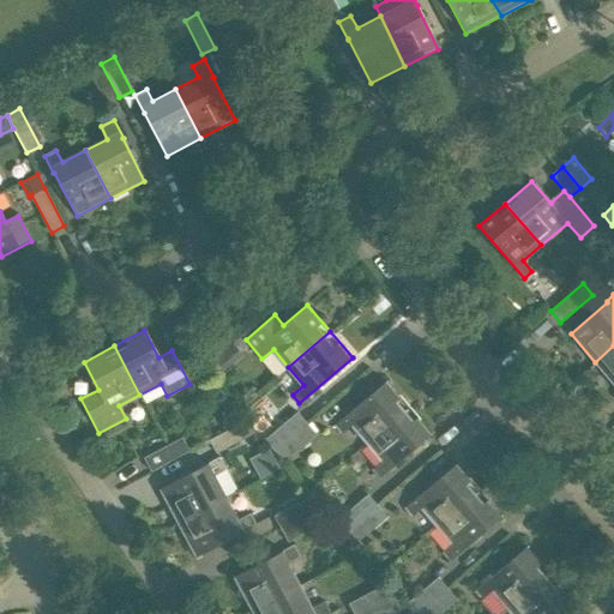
[(244,354),(235,345),(216,362),(223,372),(244,354)]
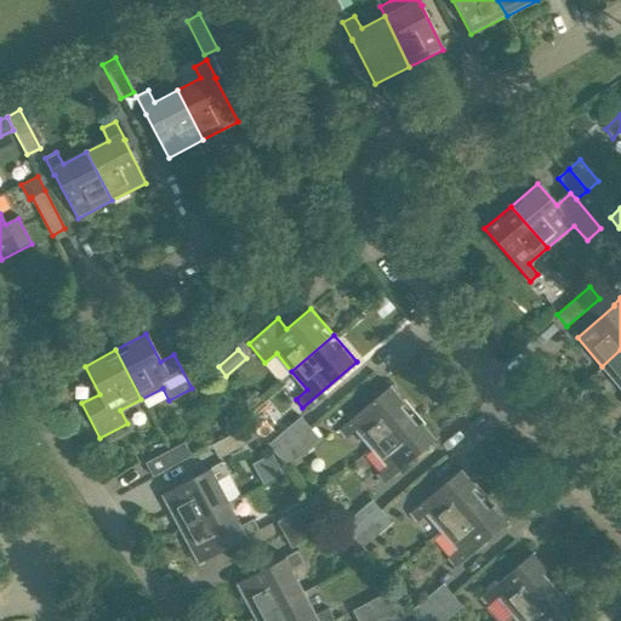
[(620,349),(602,366),(620,388),(620,349)]
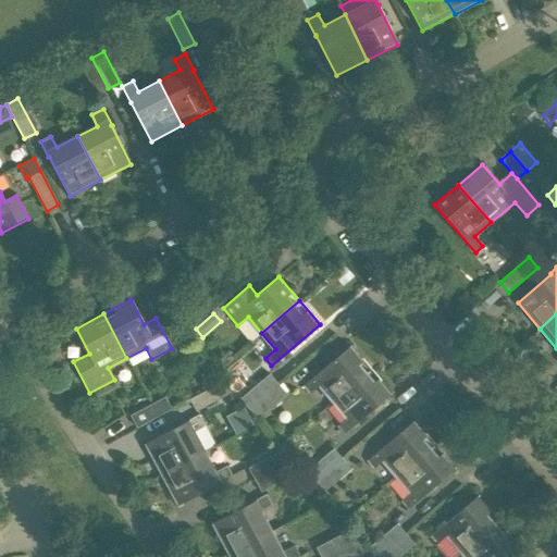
[(188,314),(180,322),(186,331),(195,323),(188,314)]
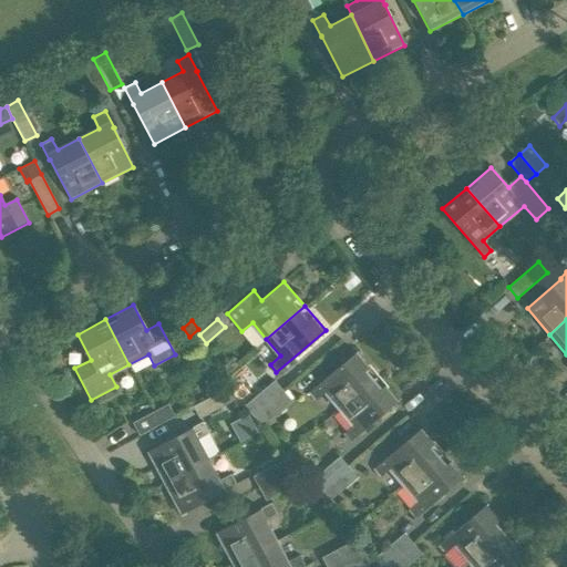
[(339,409),(377,375),(357,351),(308,393),(315,401),(325,392),(339,409)]
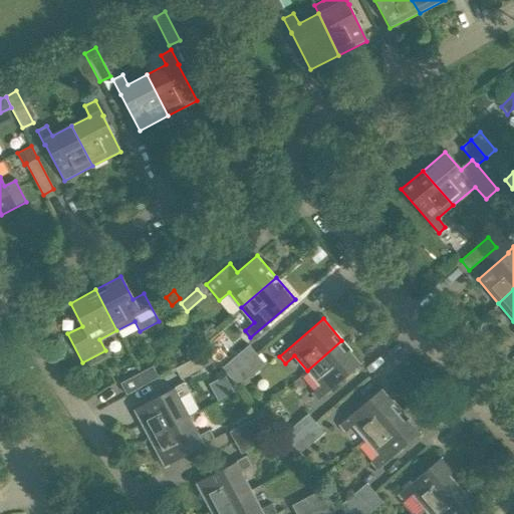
[(316,401),(360,362),(341,340),(307,370),(319,386),(310,393),(316,401)]
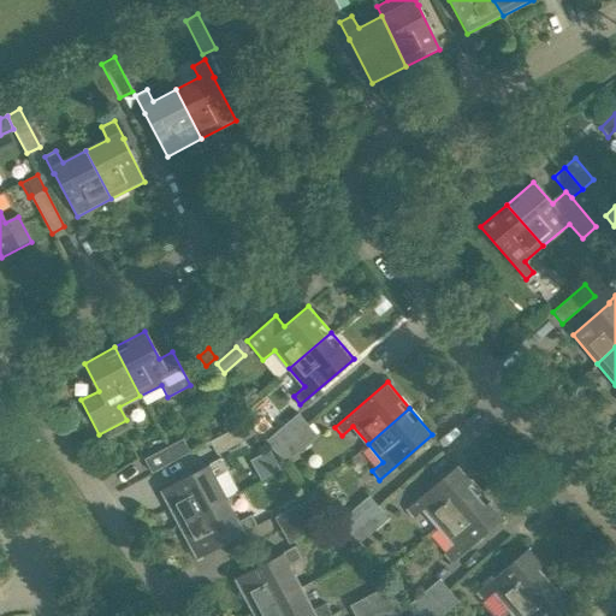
[(274,451),(307,424),(297,413),(265,440),(274,451)]
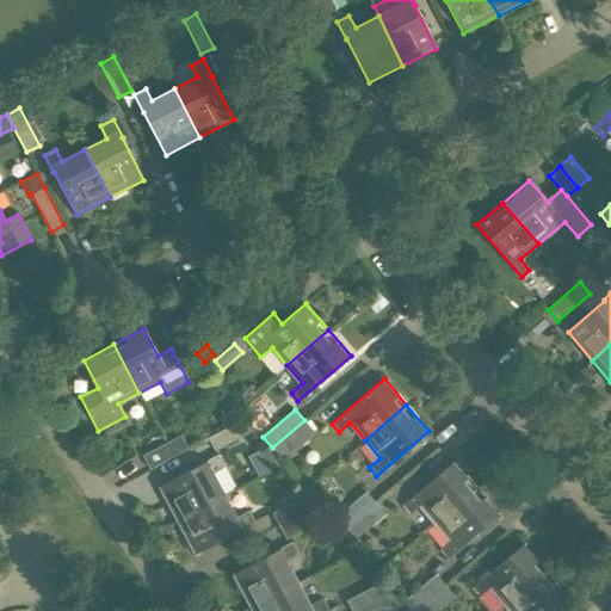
[(215,449),(252,430),(246,417),(208,437),(215,449)]
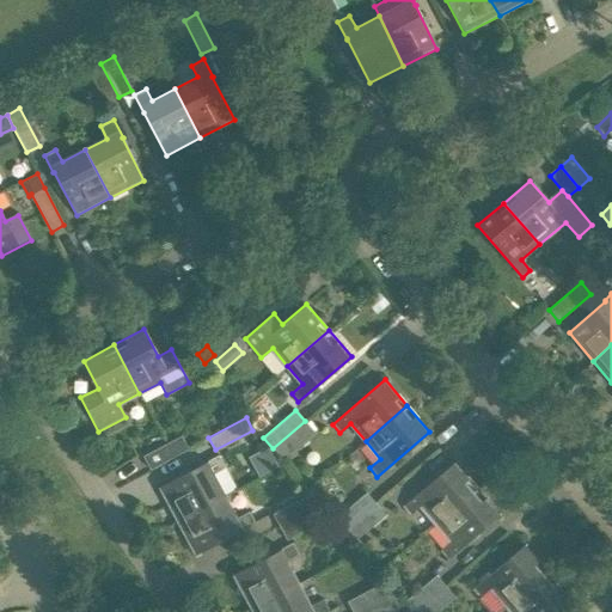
[(282,460),(314,433),(305,421),(273,448),(282,460)]
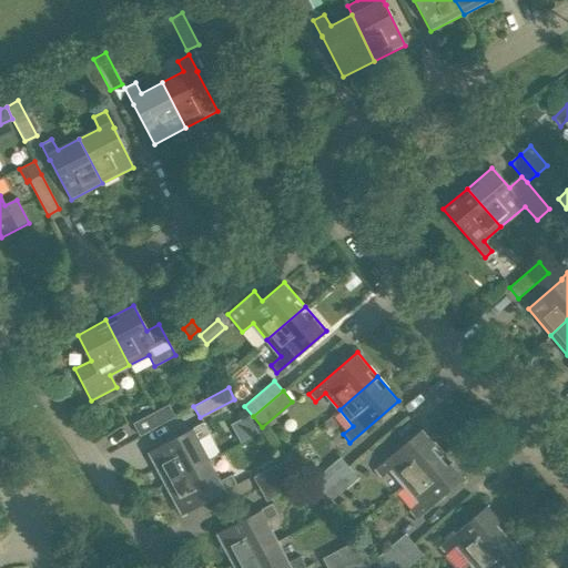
[(139,435),(174,416),(168,404),(132,422),(139,435)]
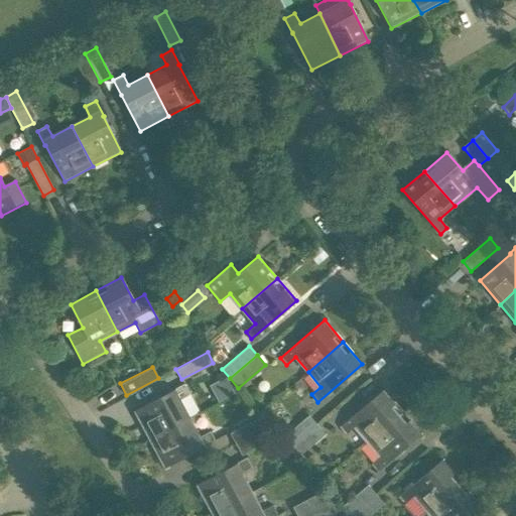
[(148,438),(189,417),(179,398),(189,393),(184,382),(168,391),(168,392),(134,410),(148,438)]
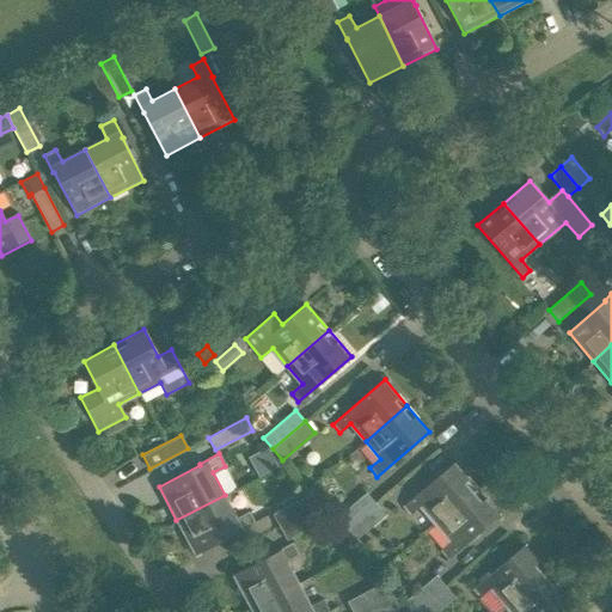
[(435,524),(477,488),(454,461),(402,506),(409,514),(420,506),(435,524)]
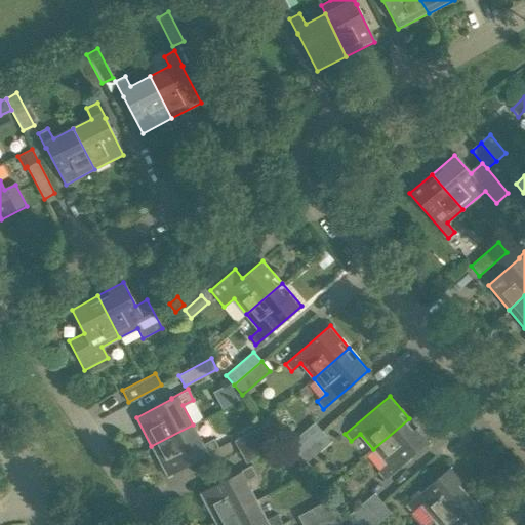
[(384,479),(429,441),(409,418),(373,449),(387,463),(376,472),(384,479)]
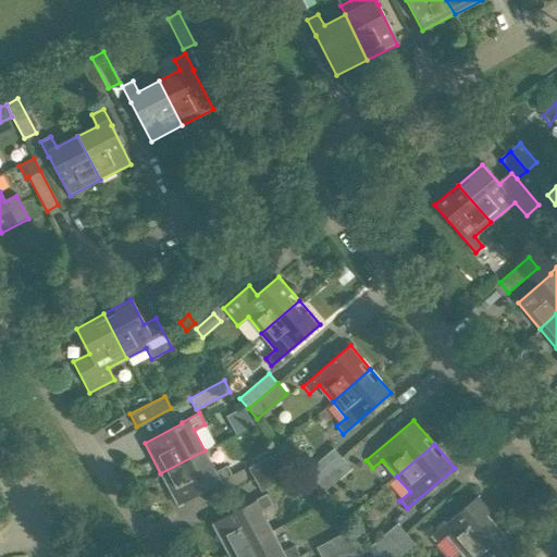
[(312,483),(342,458),(333,447),(304,473),(312,483)]
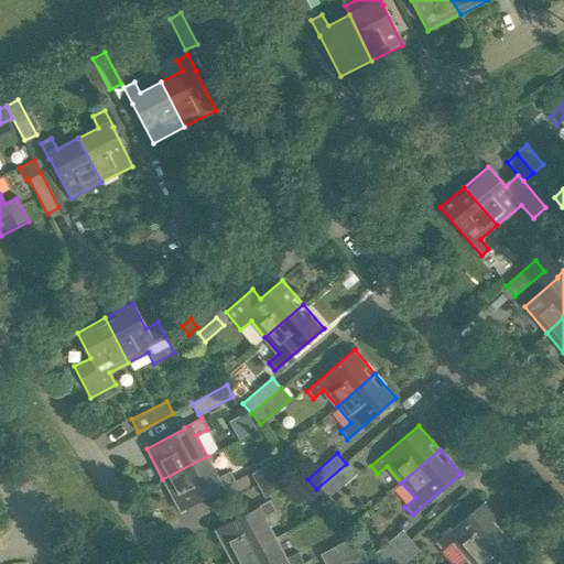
[(258,485),(292,466),(286,454),(251,473),(258,485)]
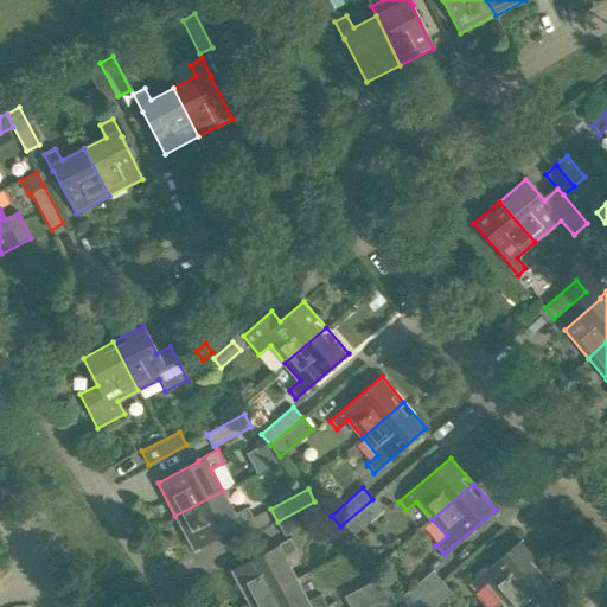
[(235,513),(223,491),(174,516),(192,549),(234,526),(234,528),(253,518),(247,506),(235,513)]
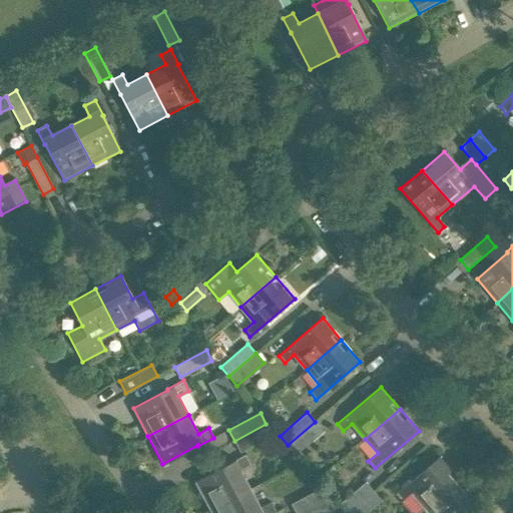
[(296,454),(323,431),(315,422),(288,445),(296,454)]
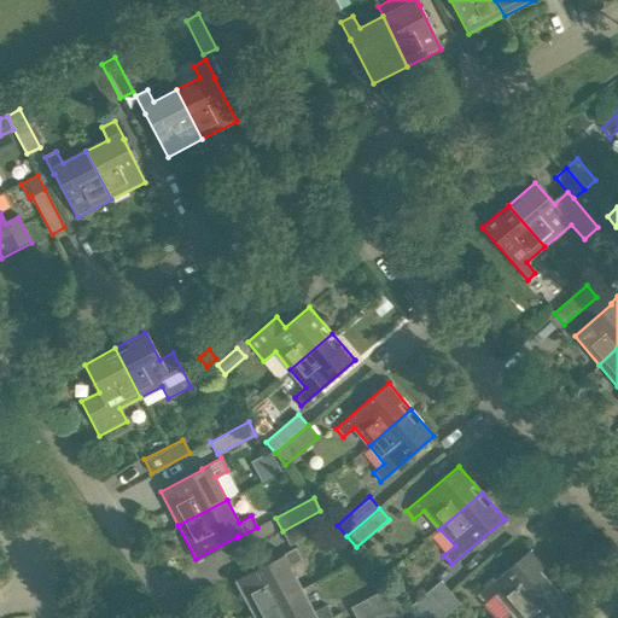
[(289,544),(327,524),(320,511),(283,531),(289,544)]
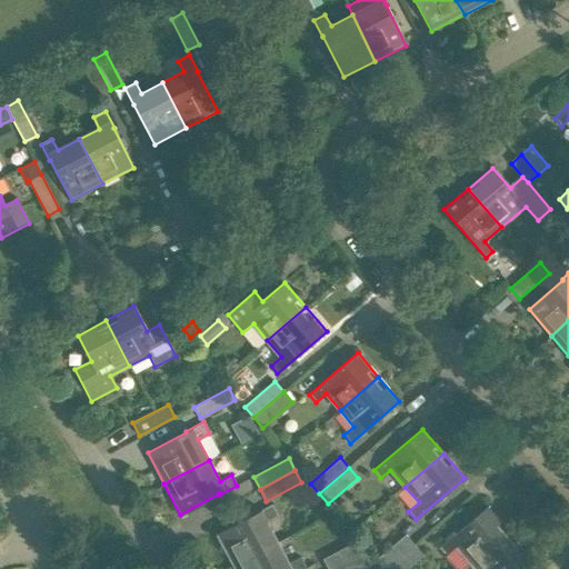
[(232,565),(278,541),(267,521),(278,515),(271,503),(256,511),(256,512),(216,533),(232,565)]
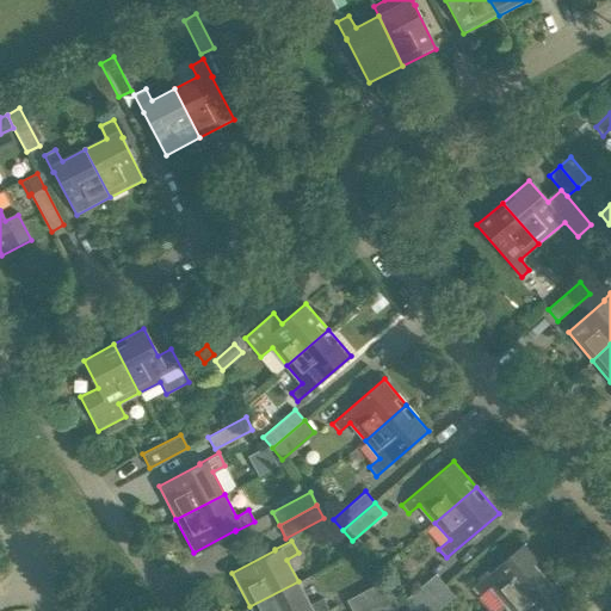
[(505,604),(545,569),(524,543),(471,587),(479,596),(489,586),(505,604)]
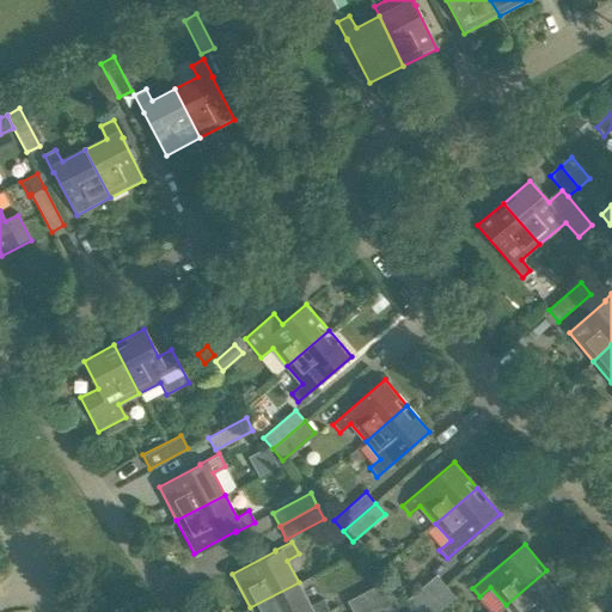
[(550,611),(569,597),(546,570),(506,605),(510,611),(550,611)]
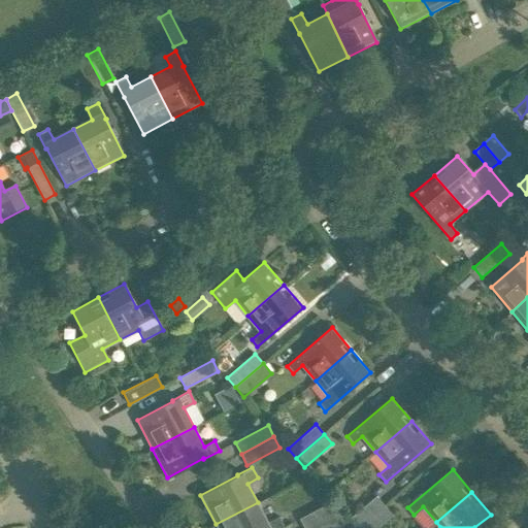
[(355,527),(357,527),(384,505),(376,496),(349,520),(355,527)]
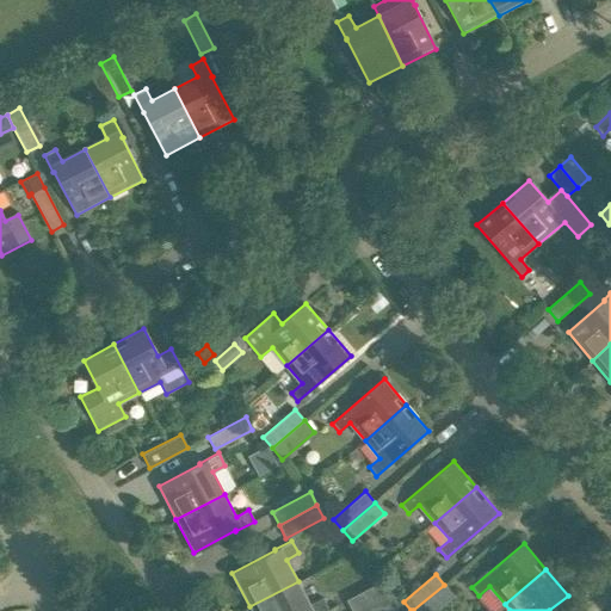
[(352,610),(356,610),(392,593),(384,580),(347,600),(352,610)]
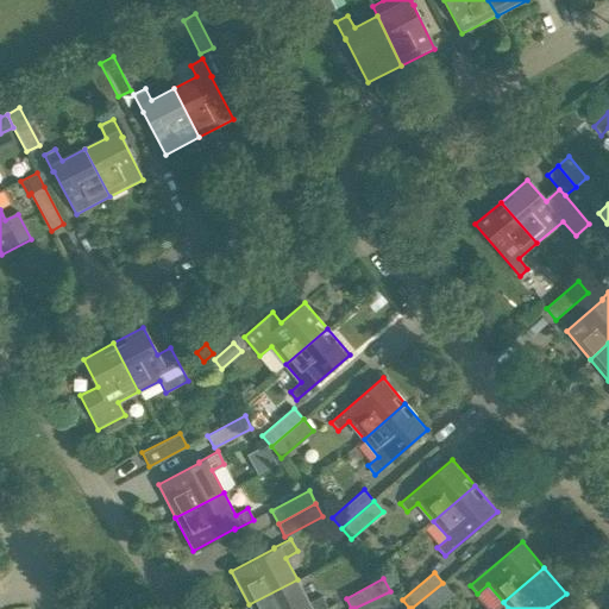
[(308,602),(297,579),(249,604),(251,608),(324,608),(327,608),(321,595),(308,602)]
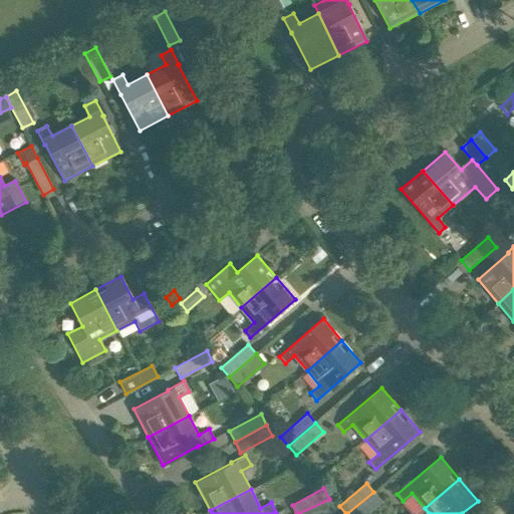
[(365,513),(381,501),(373,492),(347,513),(365,513)]
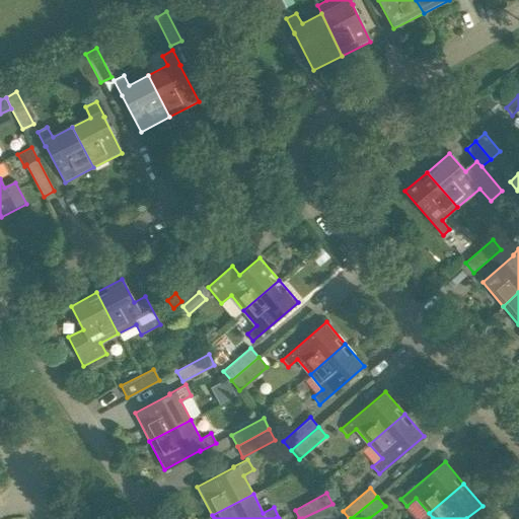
[(328,518),(339,514),(332,504),(302,518),(328,518)]
